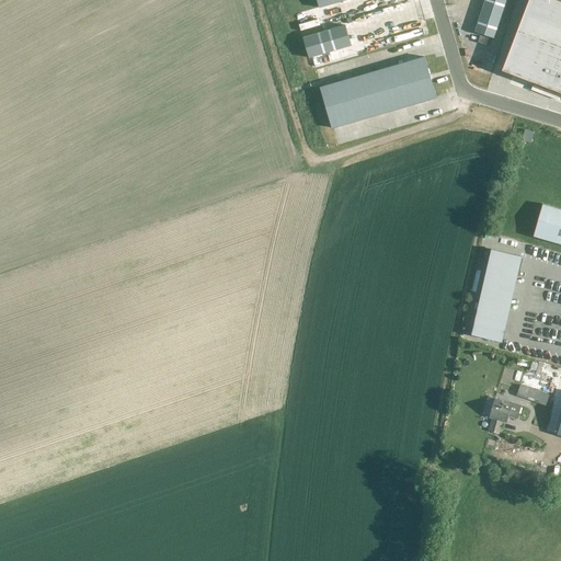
[(493,37),(505,0),(484,0),(474,32),(493,37)]
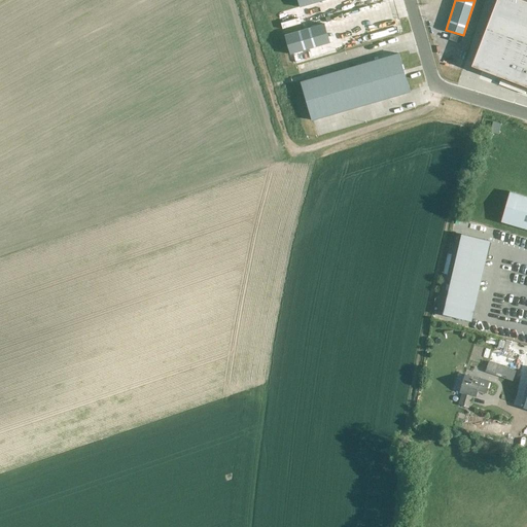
[(526,0),(496,0),(471,66),(526,86),(526,0)]
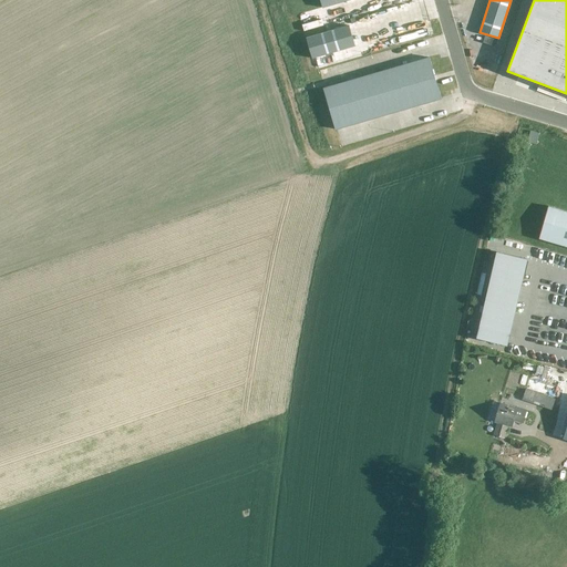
[(349,26),(306,38),(311,59),(354,45),(349,26)]
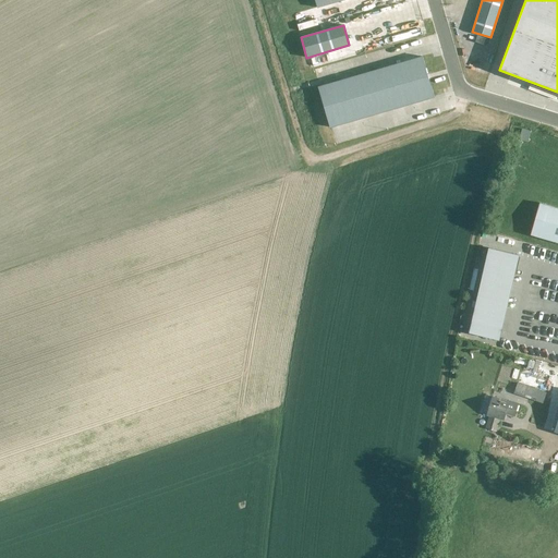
[(318,86),(324,105),(330,126),(434,97),(422,57),(318,86)]
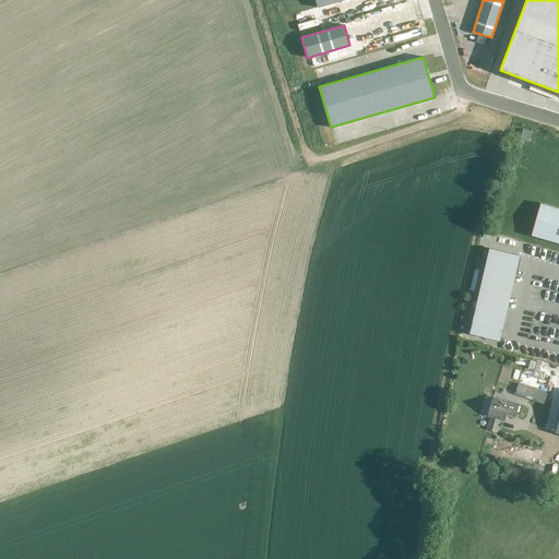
[(558,207),(540,203),(531,235),(558,242),(558,207)]
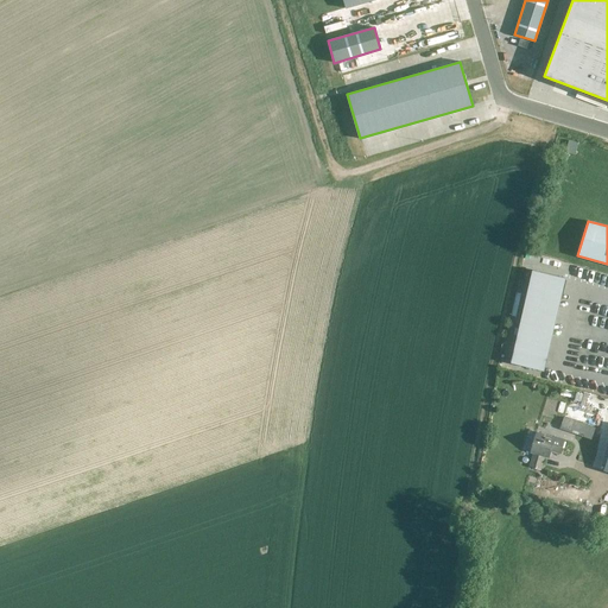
[(532,270),(511,362),(544,371),(565,278),(532,270)]
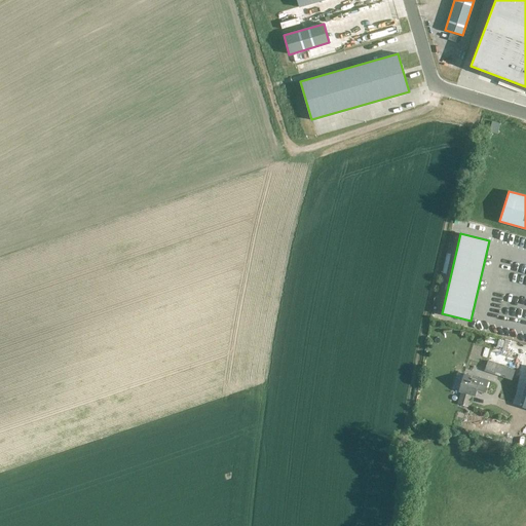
[(490,340),(500,343),(501,337),(491,335),(490,340)]
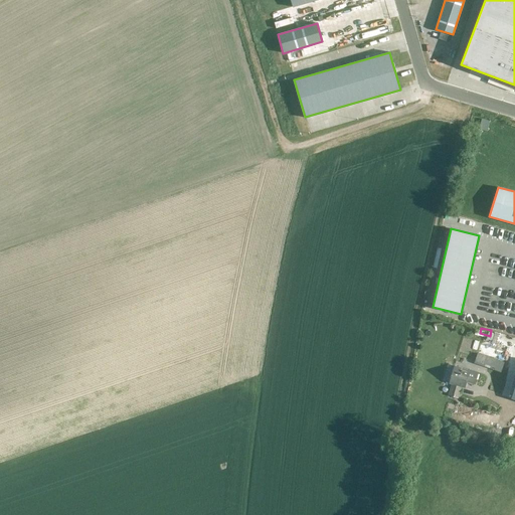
[(500,372),(504,362),(477,353),(474,362),(500,372)]
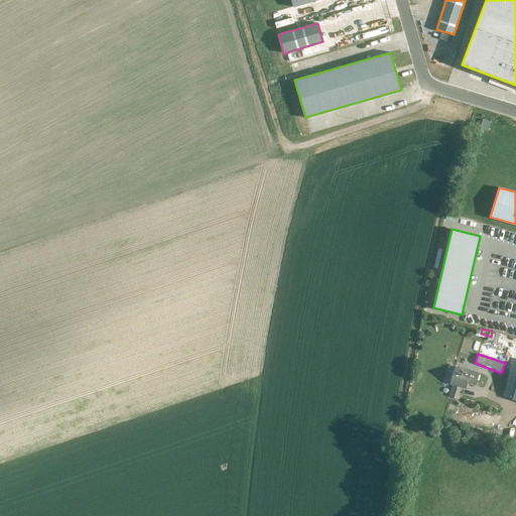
[(455,367),(449,383),(453,384),(448,395),(460,398),(463,387),(466,388),(467,382),(476,384),(479,373),(470,370),(470,371),(455,367)]
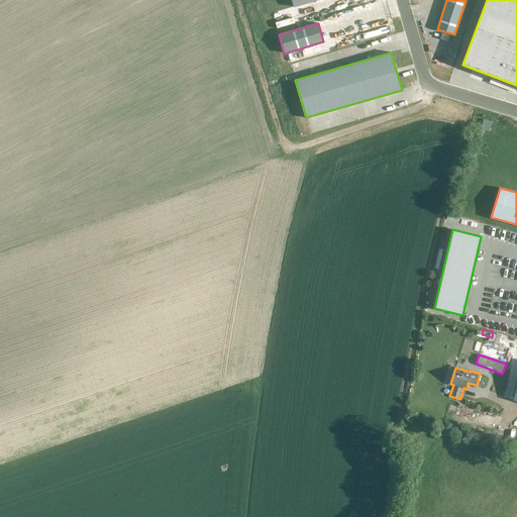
All buildings are outlined.
